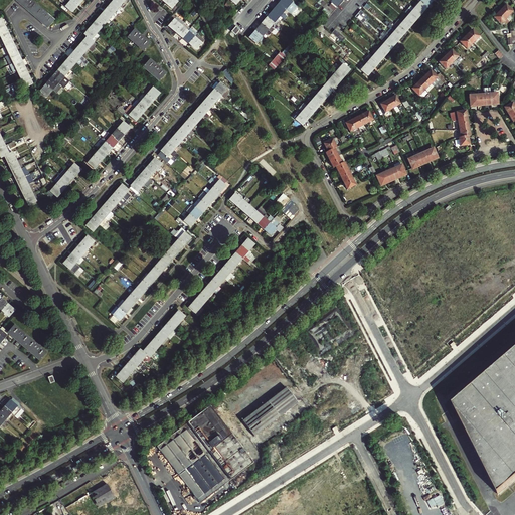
[(47,27),(53,20),(30,0),(15,0),(16,0),(47,27)]
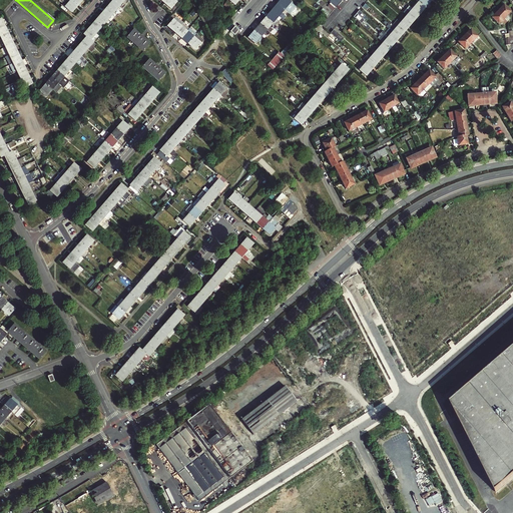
[(71,12),(77,5),(71,0),(65,7),(71,12)]
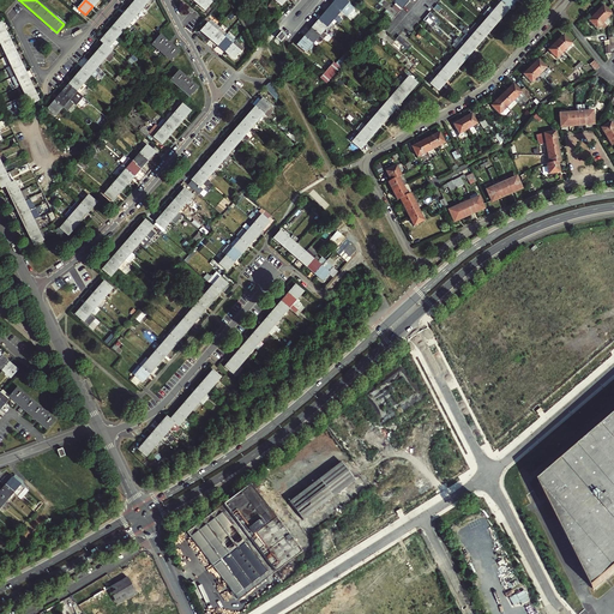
[(143,6),(136,0),(128,8),(136,14),(143,6)]
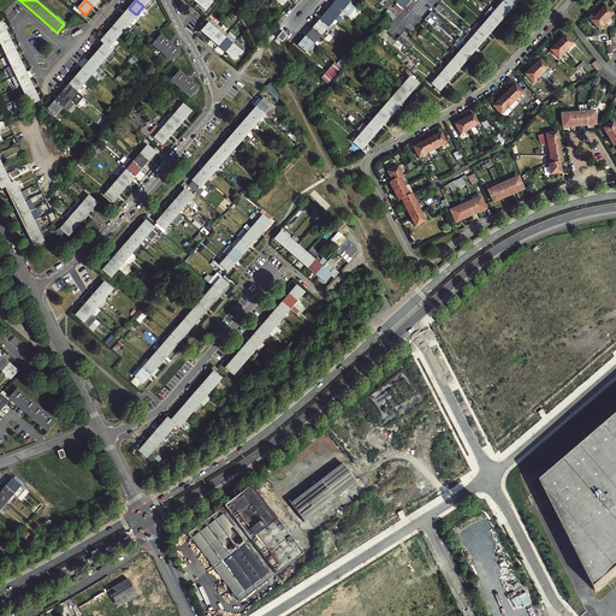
[(200,0),(197,3),(206,10),(213,0),(200,0)]
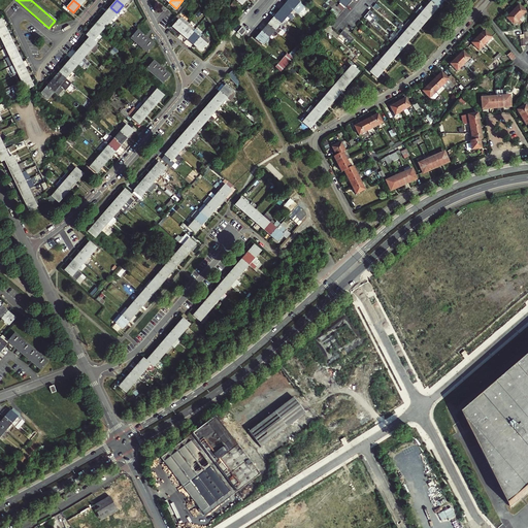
[(300,0),(289,0),(286,4),(292,9),(295,11),(301,5),(298,2),(300,0)]
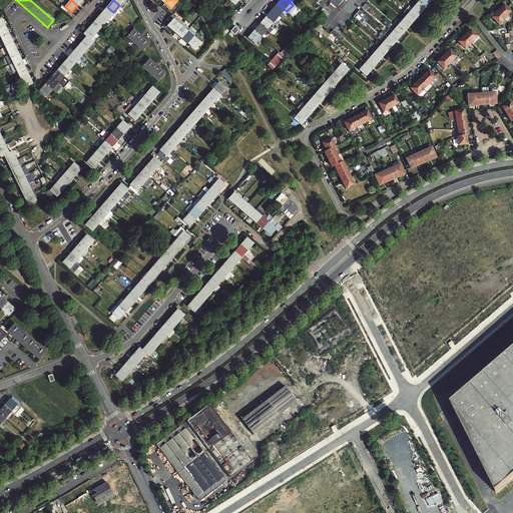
[(419,2),(413,9),(418,14),(424,7),(419,2)]
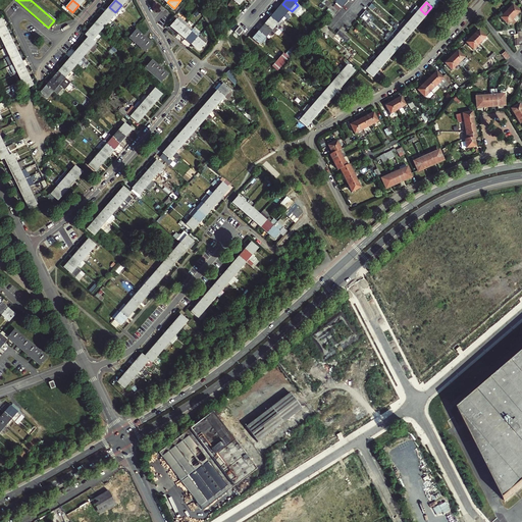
[(289,9),(282,4),(276,10),(282,16),(288,20),(291,17),(285,13),(289,9)]
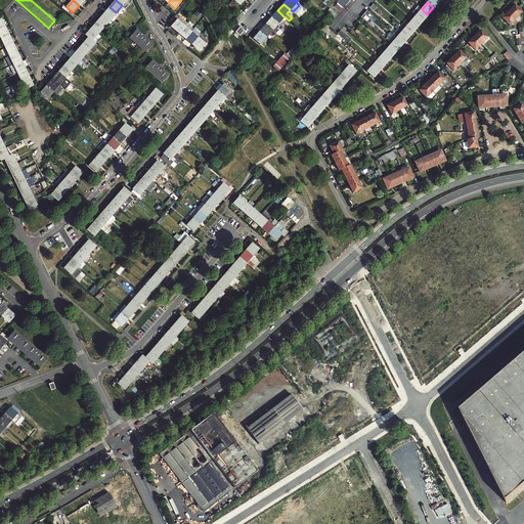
[(116,12),(121,16),(127,10),(122,5),(116,12)]
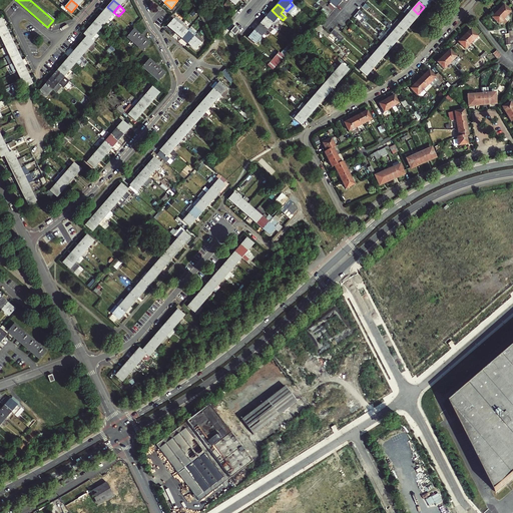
[(503,5),(498,11),(505,18),(508,15),(510,12),(503,5)]
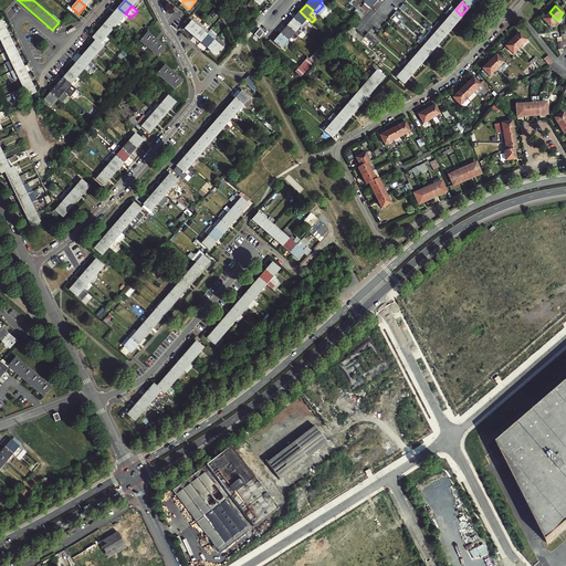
[(125,13),(118,8),(112,16),(118,21),(125,13)]
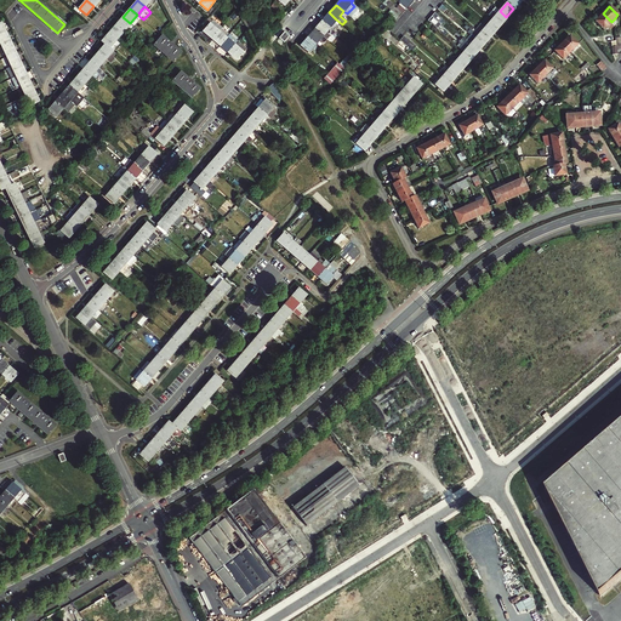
[(398,17),(392,11),(391,11),(387,13),(394,21),(398,17)]
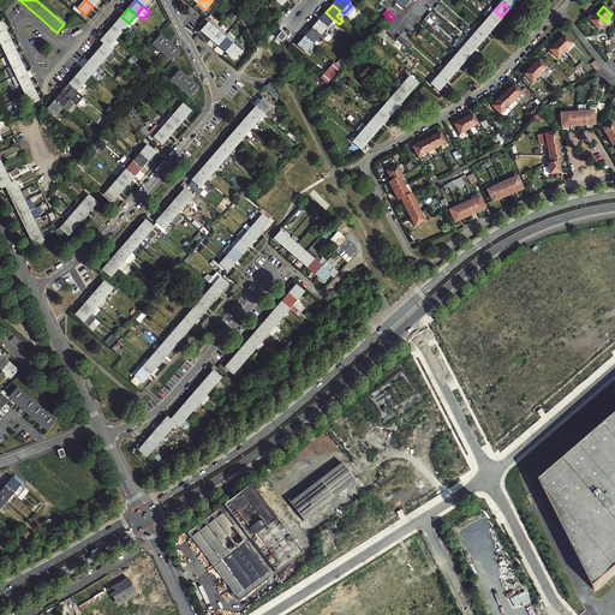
[(501,17),(495,11),(488,19),(494,25),(501,17)]
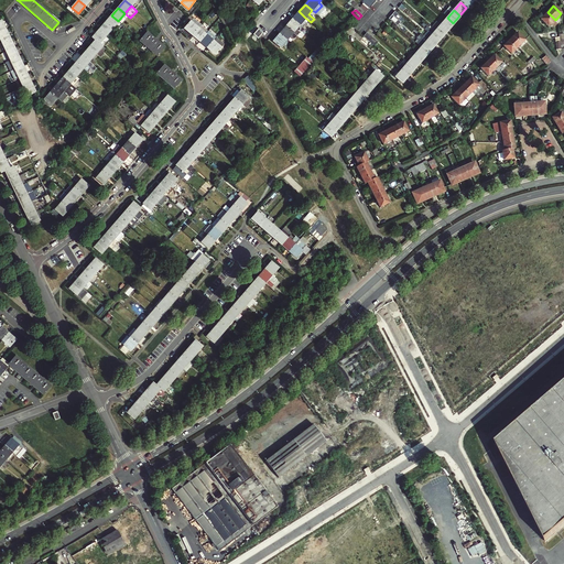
[(305,18),(299,11),(292,19),(300,25),(305,18)]
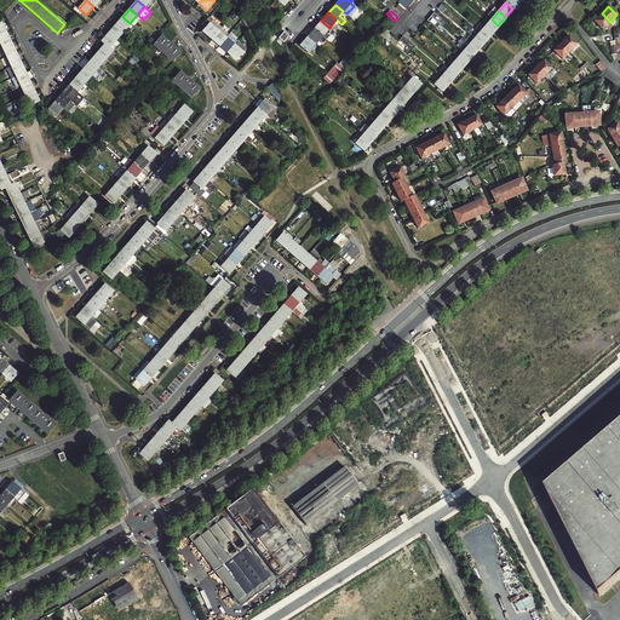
[(437,28),(445,21),(436,12),(428,19),(437,28)]
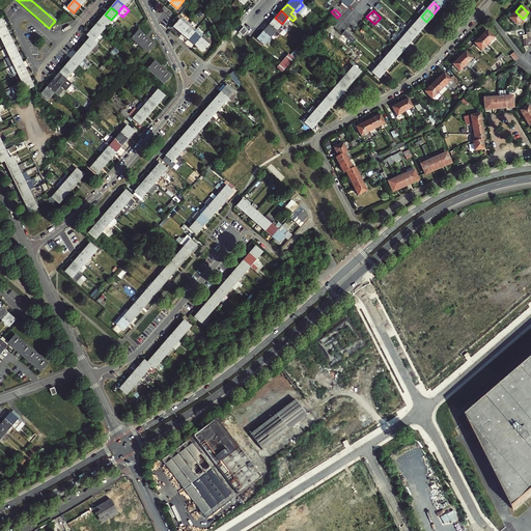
[(523,19),(515,11),(509,19),(516,25),(519,23),(522,26),(526,22),(523,19)]
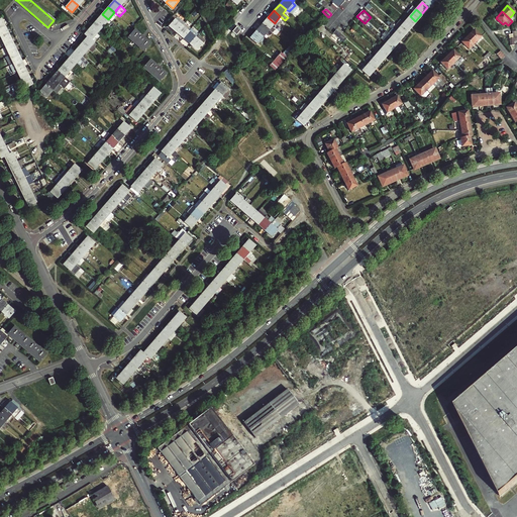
[(108,19),(102,14),(96,21),(105,28),(111,21),(108,19)]
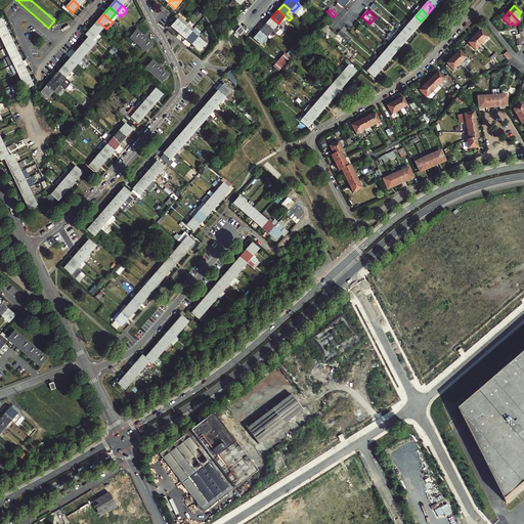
[(183,26),(186,23),(179,16),(171,26),(178,32),(183,26)]
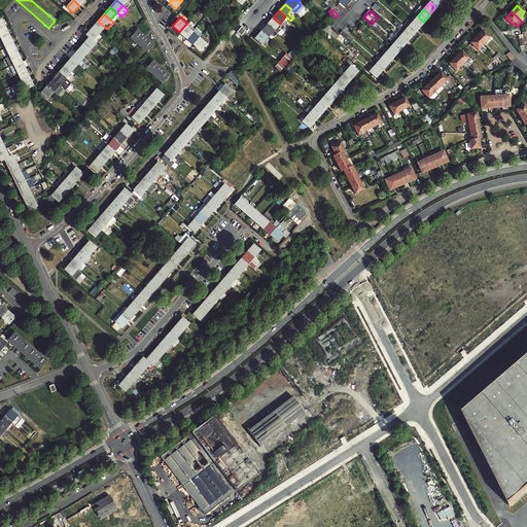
[(418,16),(412,24),(417,29),(423,22),(418,16)]
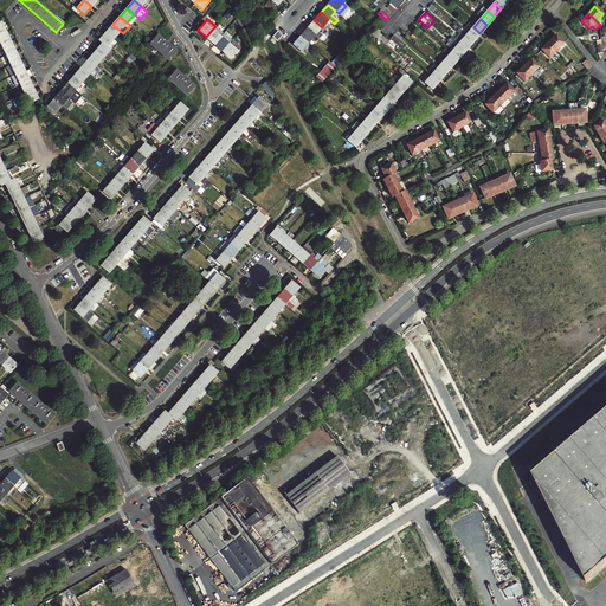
[(307,28),(318,39),(322,34),(318,31),(322,27),(314,20),(307,28)]
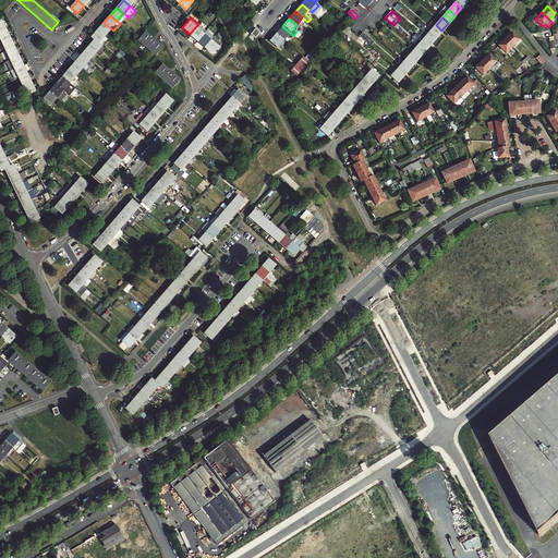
[(113,31),(104,23),(98,29),(105,35),(107,37),(113,31)]
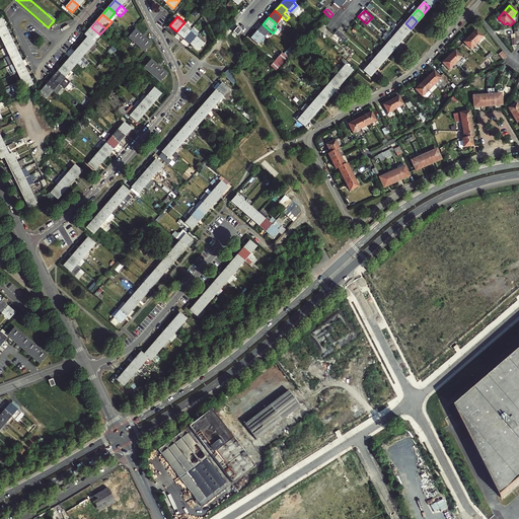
[(405,23),(399,30),(405,34),(411,28),(405,23)]
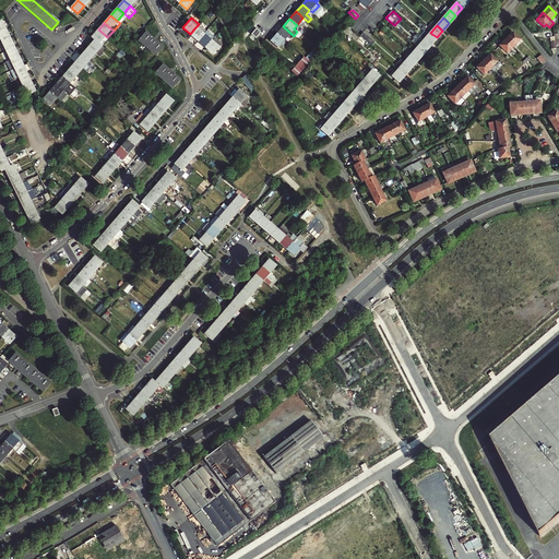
[(283,26),(277,34),(287,43),(294,36),(283,26)]
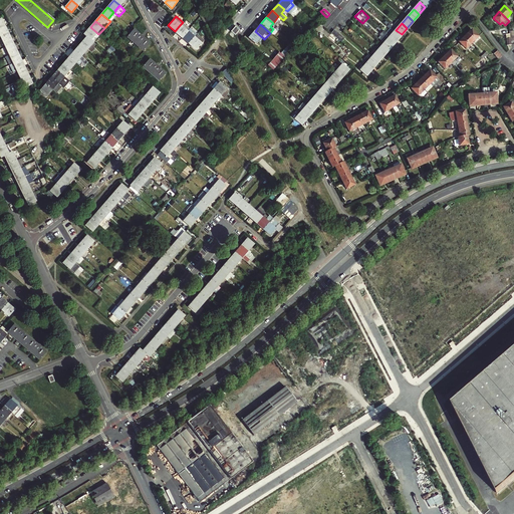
[(175,31),(182,37),(187,32),(180,25),(175,31)]
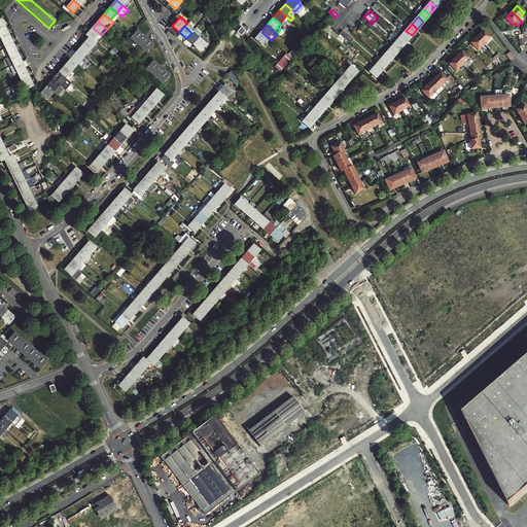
[(6,28),(0,31),(0,33),(3,39),(9,36),(6,28)]
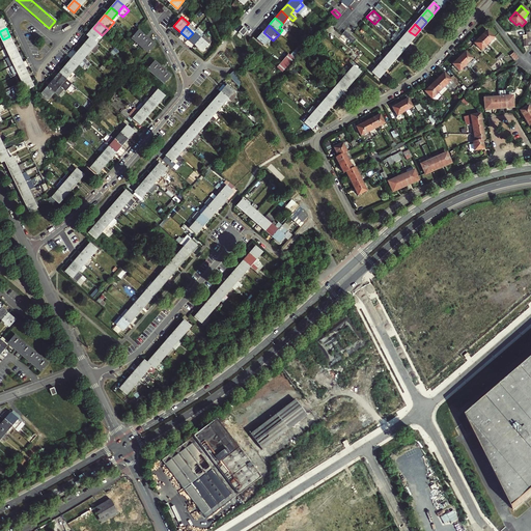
[(100,33),(93,28),(87,35),(89,38),(92,40),(100,33)]
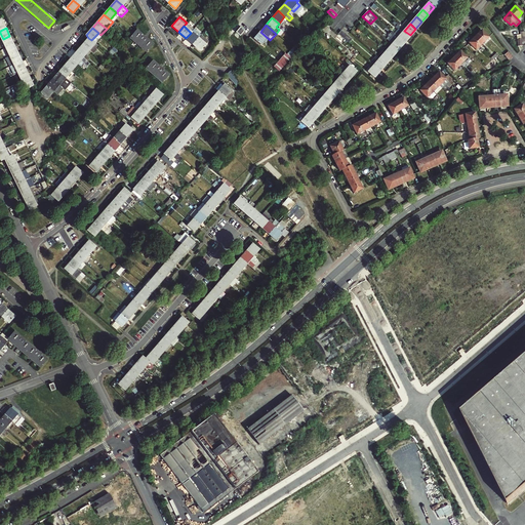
[(245,31),(240,28),(236,33),(241,36),(245,31)]
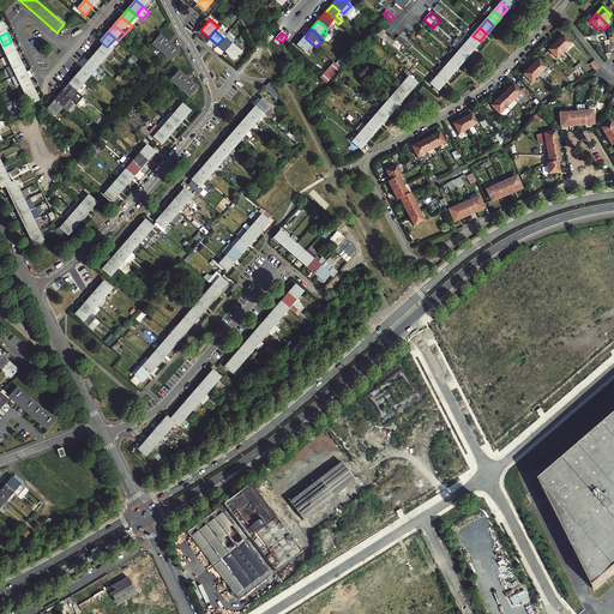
[(232,46),(235,41),(227,34),(223,38),(217,44),(226,52),(232,46)]
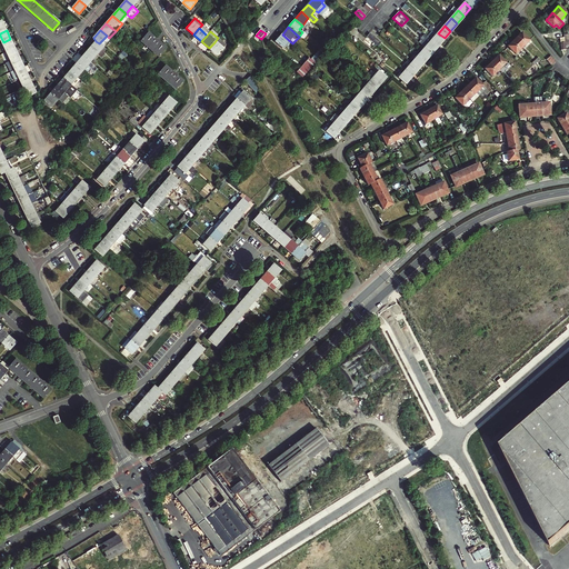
[(166,48),(148,32),(141,41),(159,56),(166,48)]
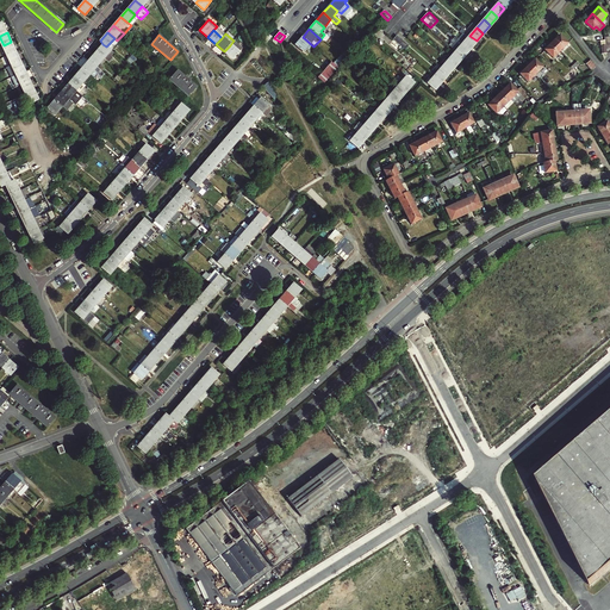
[(406,49),(410,45),(398,35),(390,43),(397,49),(402,44),(406,49)]
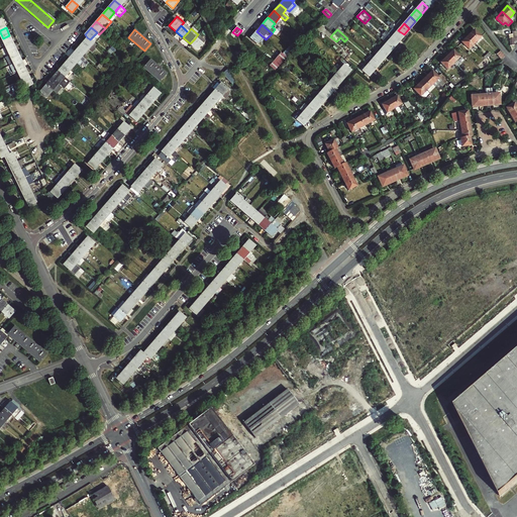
[(404,34),(398,30),(392,36),(398,41),(404,34)]
